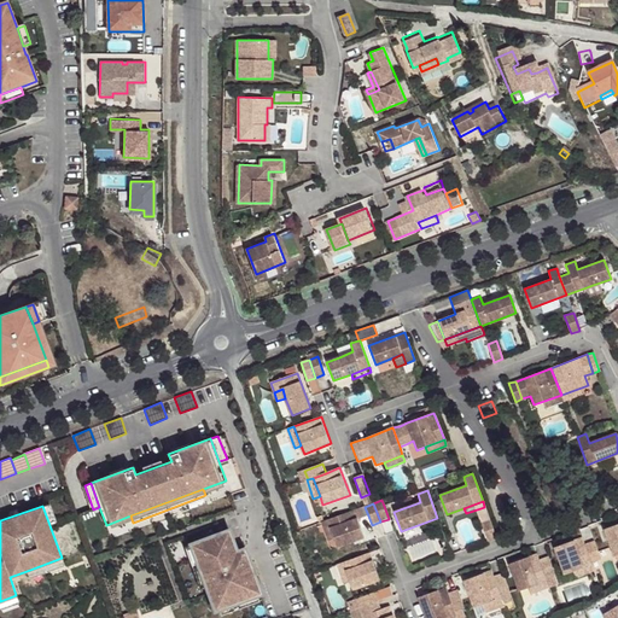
[(365,507),(355,511),(359,519),(368,516),(365,507)]
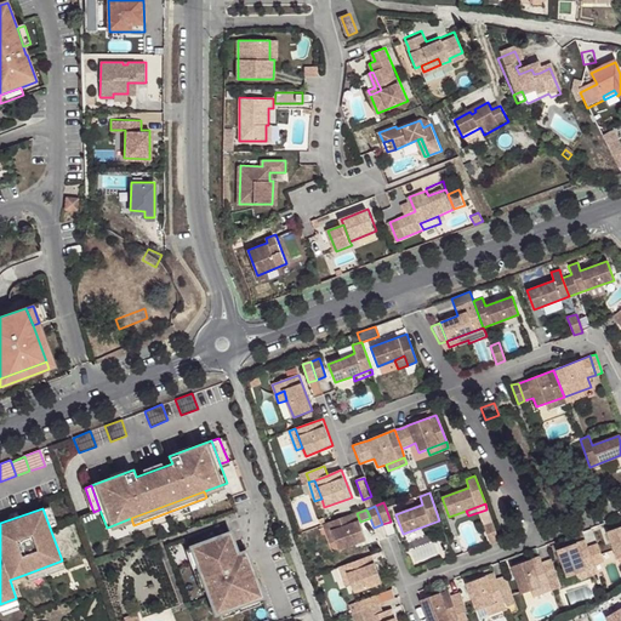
[(343,518),(330,523),(337,541),(340,551),(368,540),(360,522),(357,513),(343,518)]
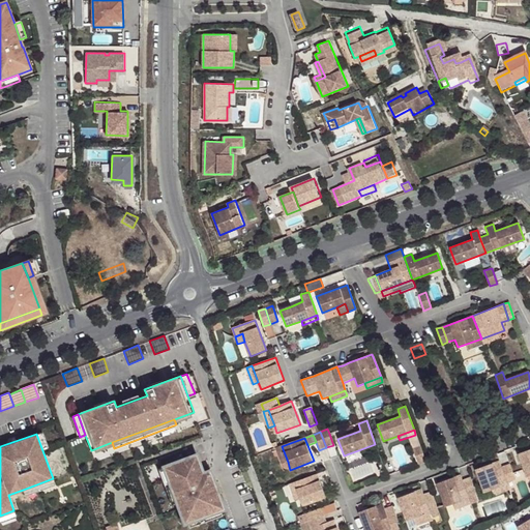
[(375,444),(358,450),(360,454),(376,449),(375,444)]
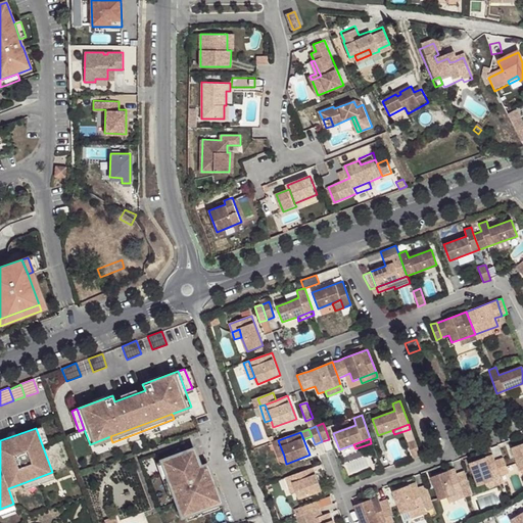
[(286,464),(278,440),(273,442),(281,465),(286,464)]
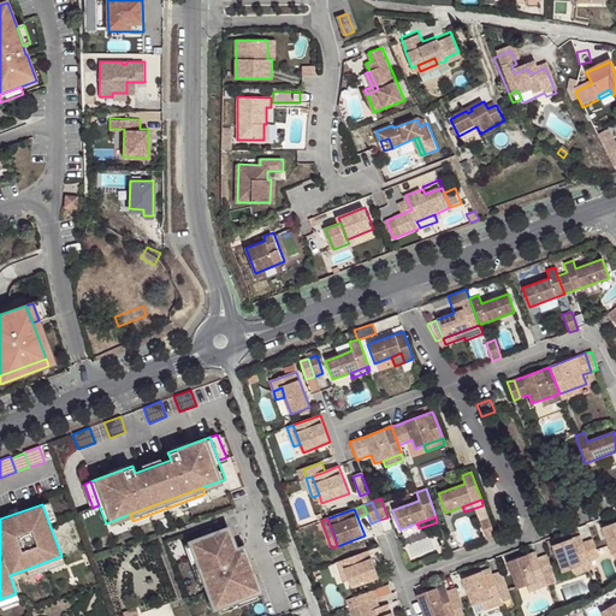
[(489,519),(479,522),(486,540),(495,537),(489,519)]
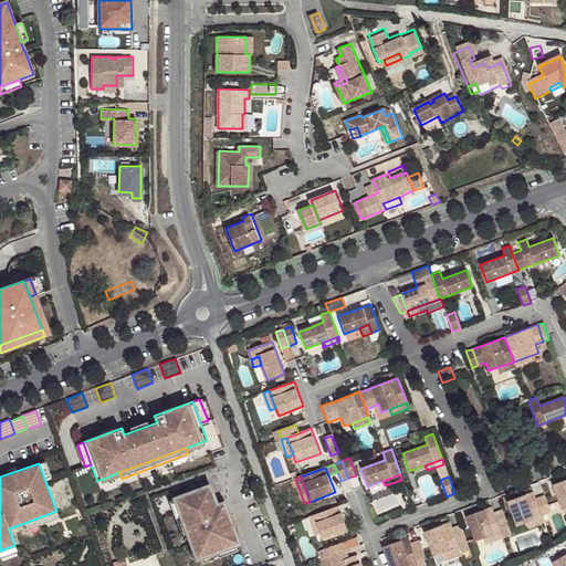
[(565,479),(554,484),(563,510),(565,507),(565,479)]
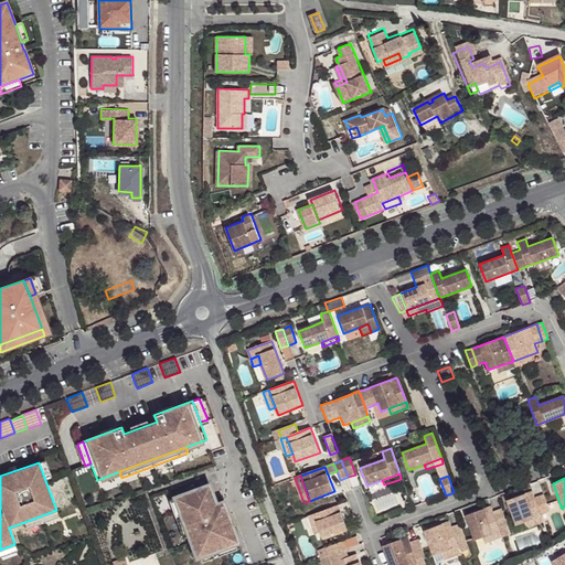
[(209,484),(174,497),(189,535),(196,556),(200,555),(237,542),(225,509),(211,514),(208,507),(215,504),(209,484)]
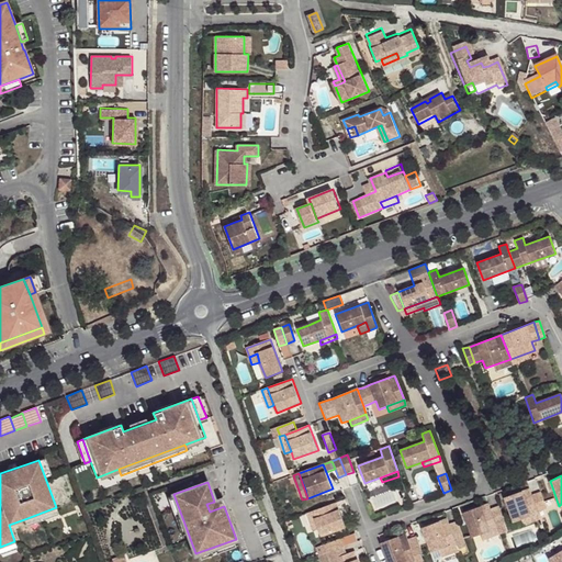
[(529,489),(504,497),(514,523),(538,513),(537,510),(531,494),(529,489)]
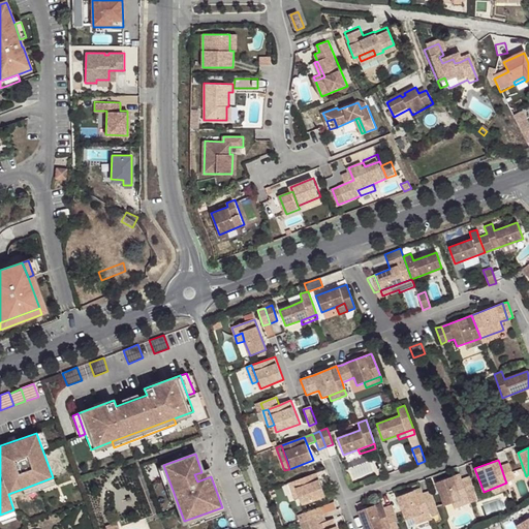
[(507,462),(500,465),(505,480),(514,477),(507,462)]
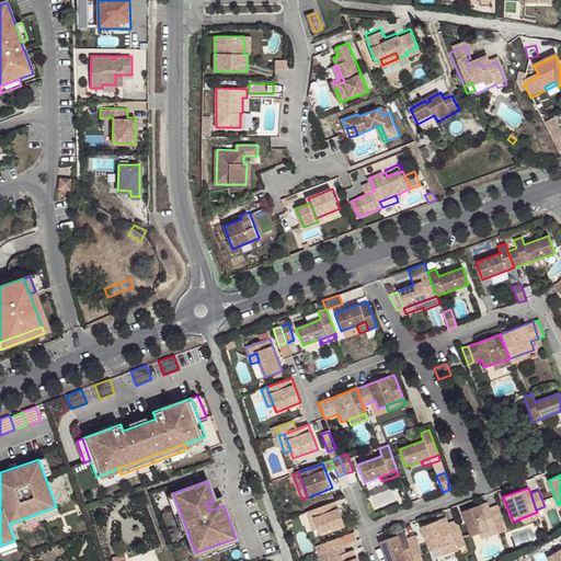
[(173,493),(168,496),(182,534),(187,531),(173,493)]
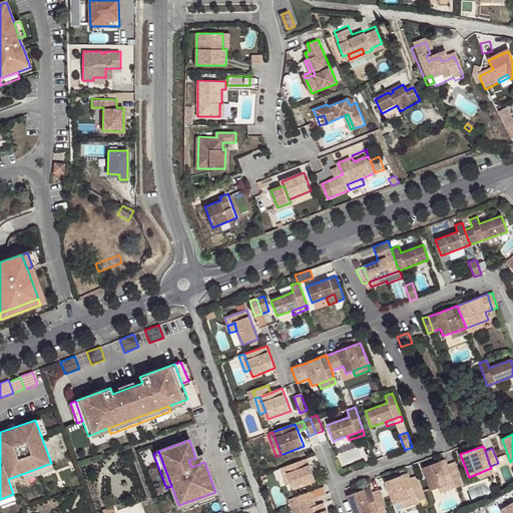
[(346,464),(361,457),(359,451),(350,456),(348,452),(341,455),(346,464)]
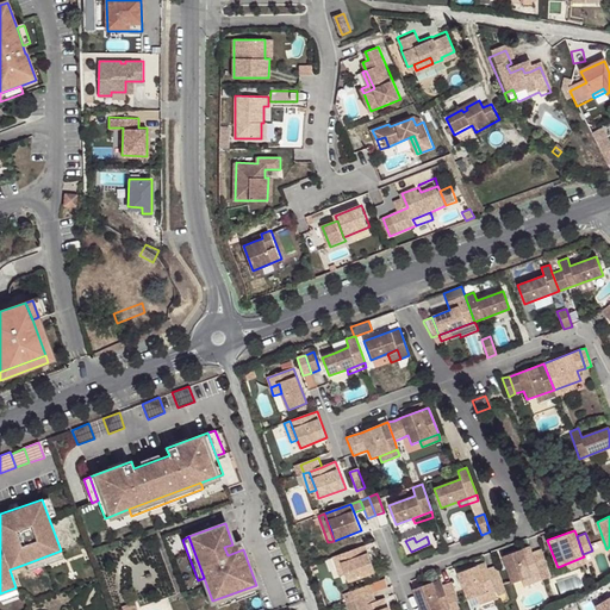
[(243,549),(241,541),(232,545),(224,547),(228,555),(243,549)]
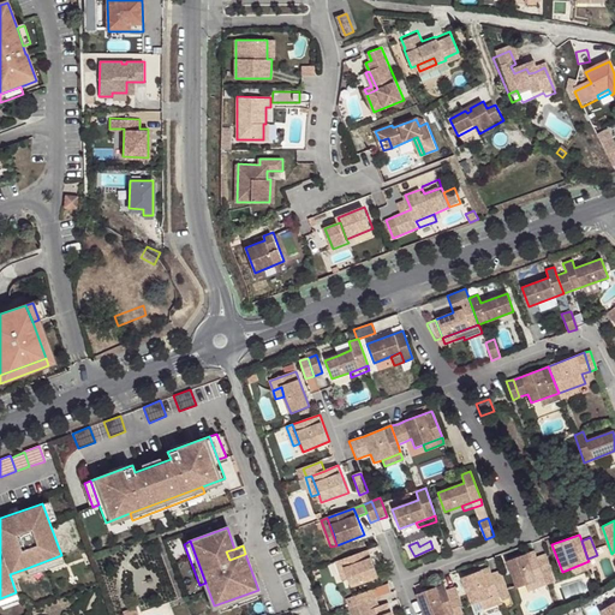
[(369,550),(341,561),(348,579),(351,587),(378,578),(369,550)]
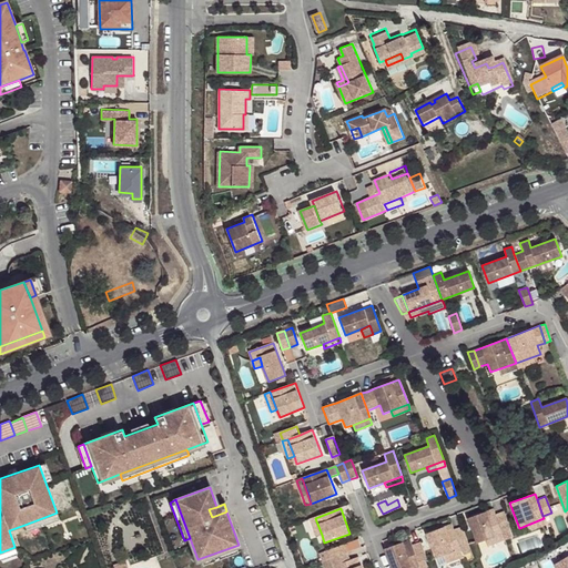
[(494,509),(468,518),(477,544),(485,540),(503,534),(495,515),(494,509)]
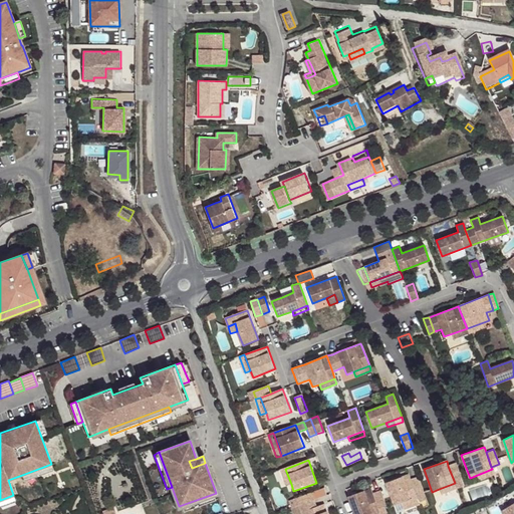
[(456,463),(448,466),(455,483),(457,489),(464,486),(462,481),(456,463)]
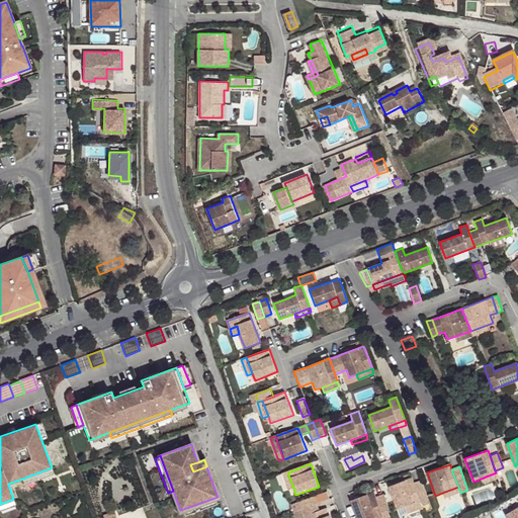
[(52,467),(22,479),(24,485),(54,473),(52,467)]
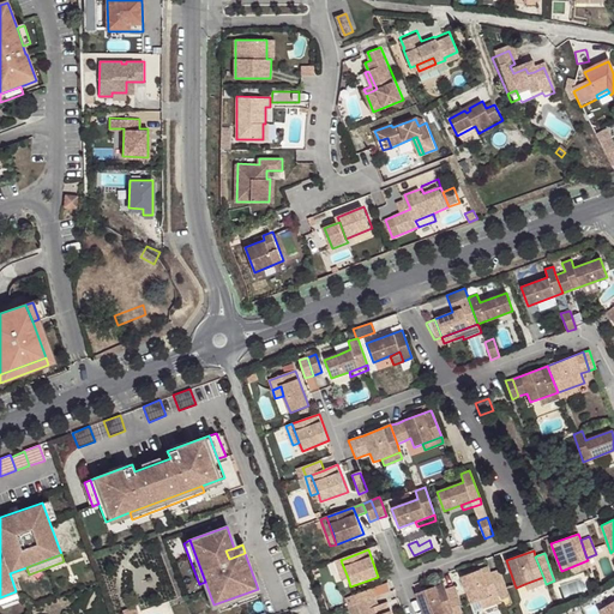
[(341,560),(335,561),(342,581),(348,578),(341,560)]
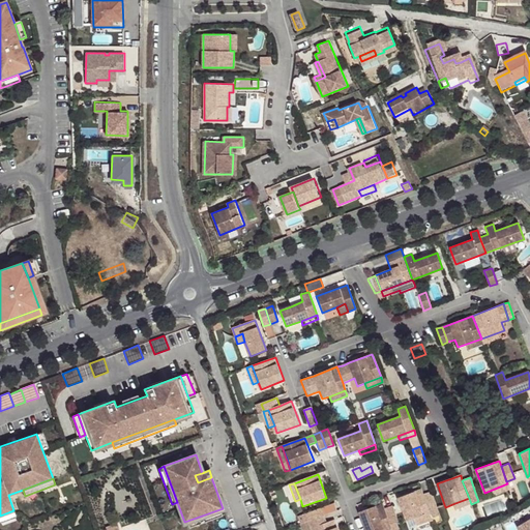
[(507,483),(484,493),(476,496),(478,501),(509,490),(507,483)]
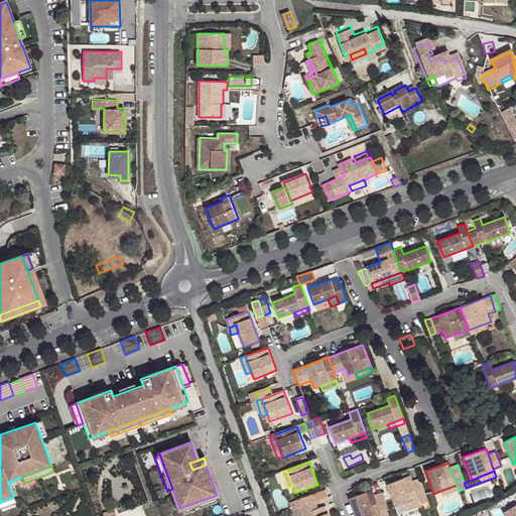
[(410,477),(388,485),(396,508),(419,499),(418,497),(412,482),(410,477)]
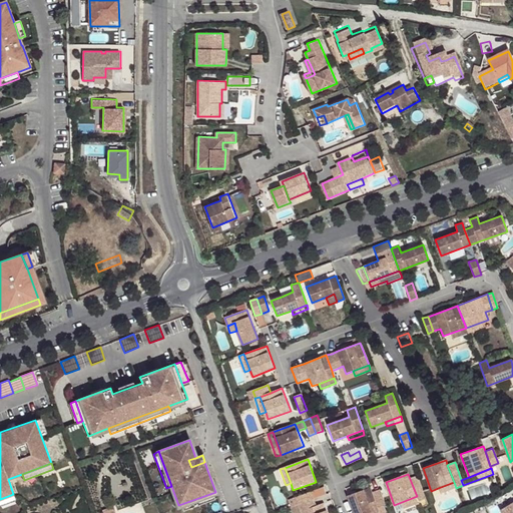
[(418,476),(410,479),(416,494),(423,491),(418,476)]
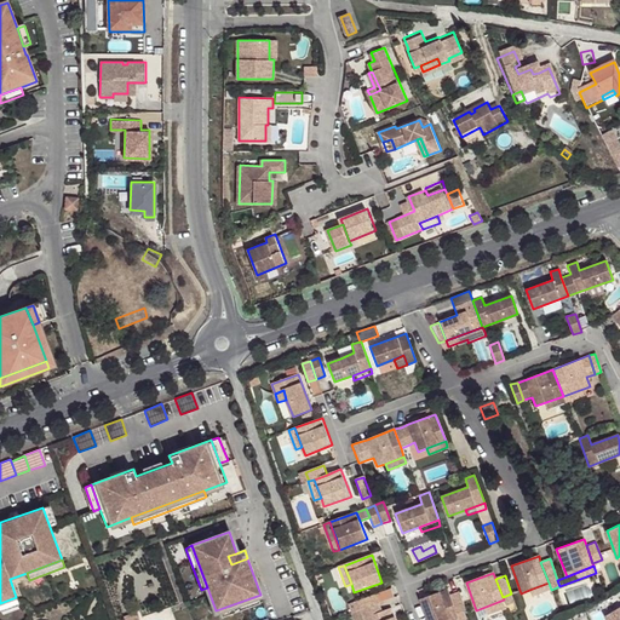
[(549,583),(529,590),(532,596),(551,590),(549,583)]
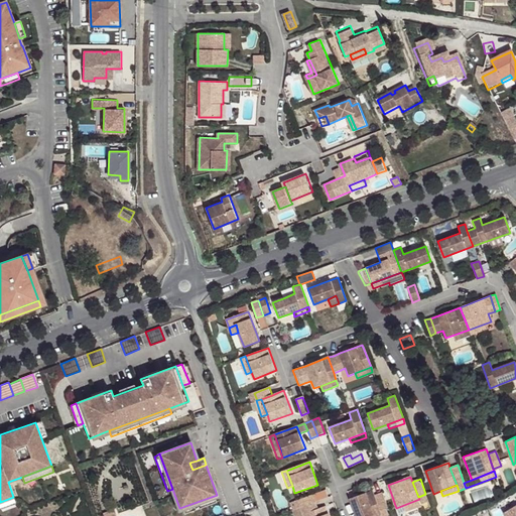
[(373,491),(350,499),(352,505),(356,515),(373,515),(381,513),(380,511),(375,496),(373,491)]
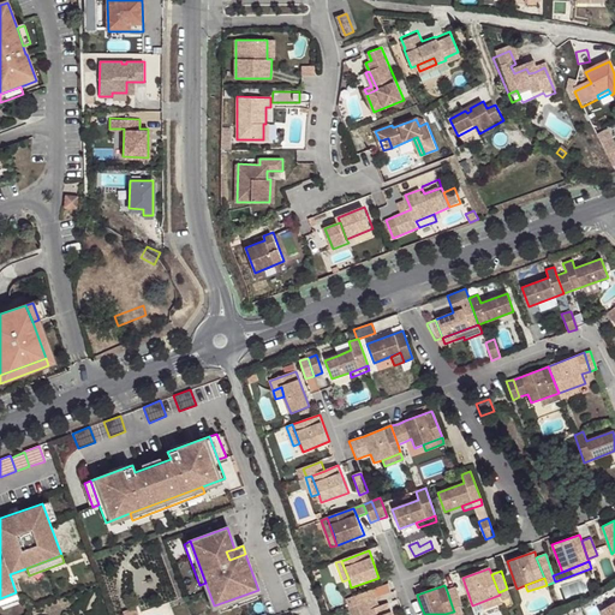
[(455,587),(447,591),(453,609),(460,607),(463,605),(455,587)]
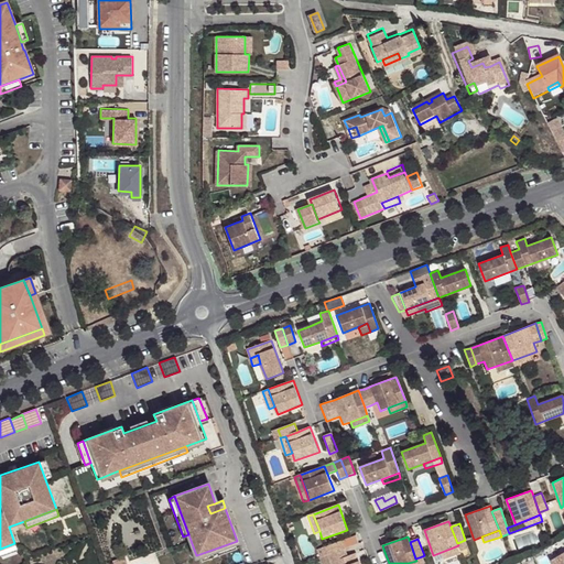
[(239,546),(237,541),(199,554),(202,561),(239,546)]
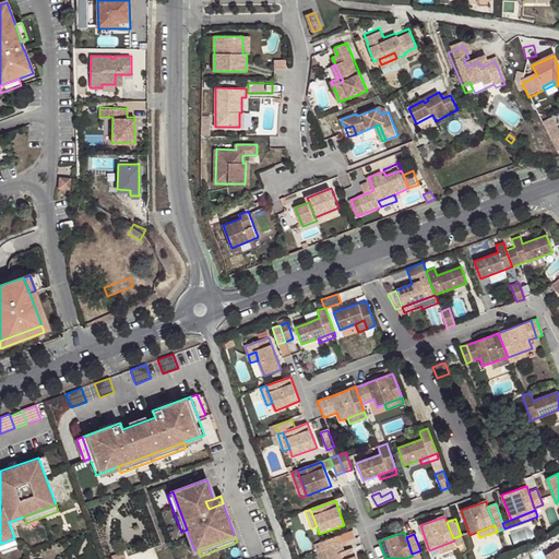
[(321,552),(325,550),(342,545),(339,537),(322,543),(318,545),(321,552)]
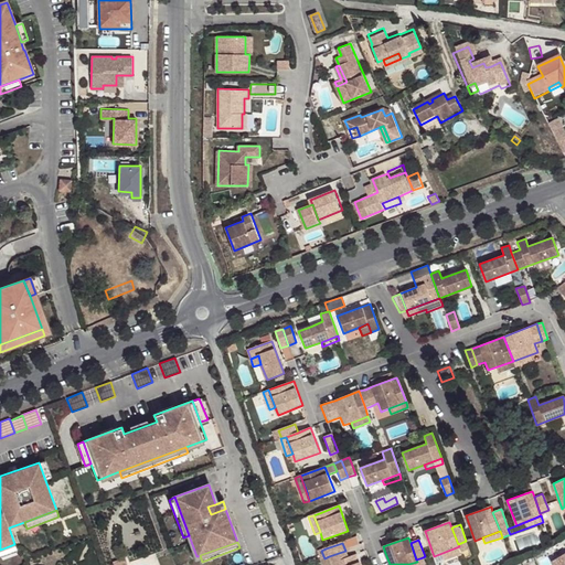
[(14,544),(0,550),(0,555),(0,556),(17,551),(14,544)]
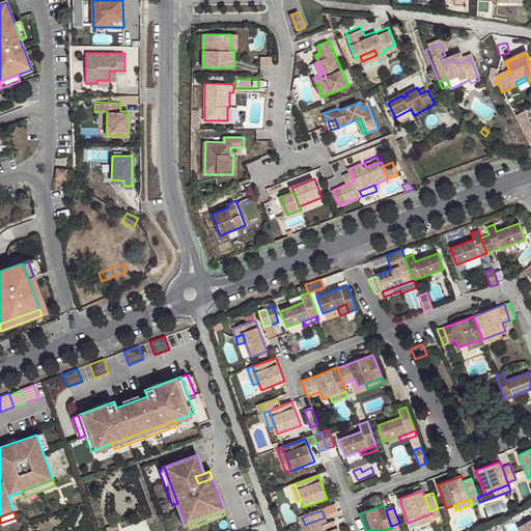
[(435,524),(431,513),(408,523),(410,528),(428,521),(430,526),(435,524)]
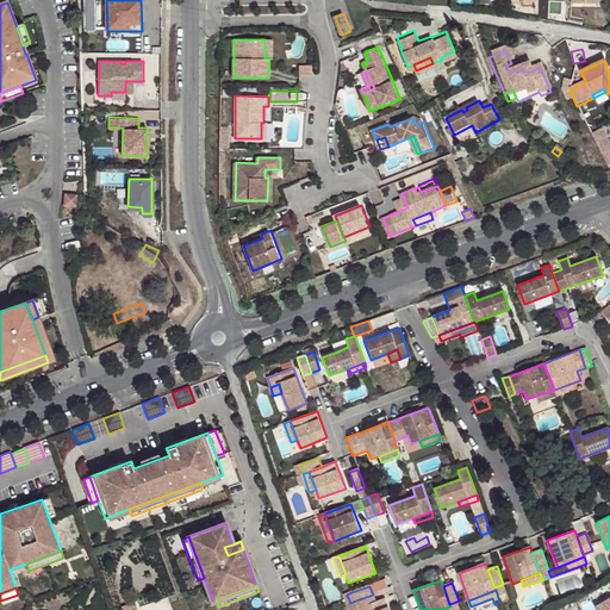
[(373,595),(355,601),(358,609),(388,609),(385,599),(377,603),(373,595)]
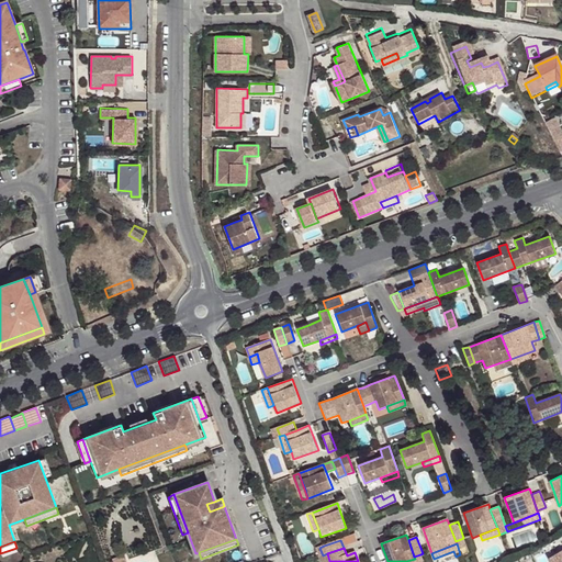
[(561,561),(561,548),(546,558),(548,561),(561,561)]
